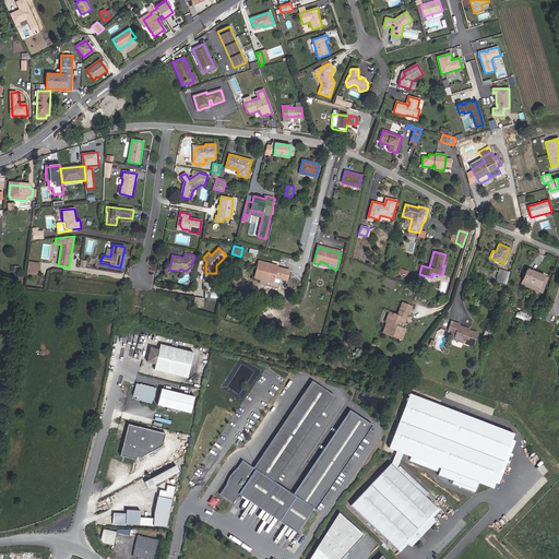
[(287,281),(289,271),(277,269),(273,268),(273,269),(271,269),(272,264),(259,261),(254,277),(273,283),(275,277),(287,281)]
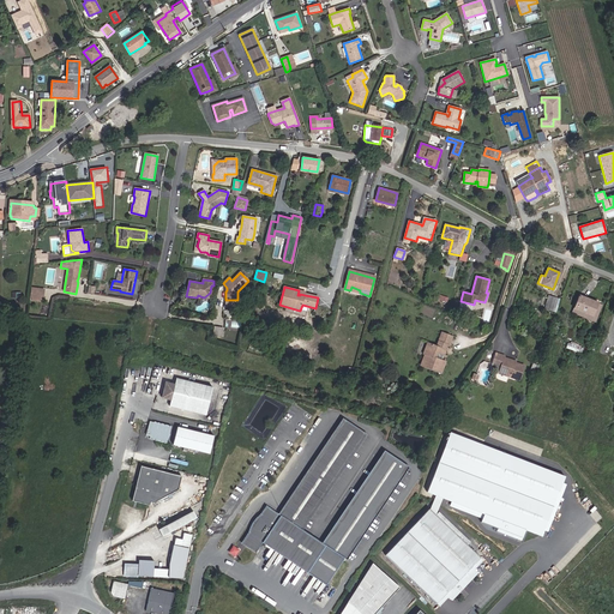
[(549,295),(545,308),(553,311),(557,298),(549,295)]
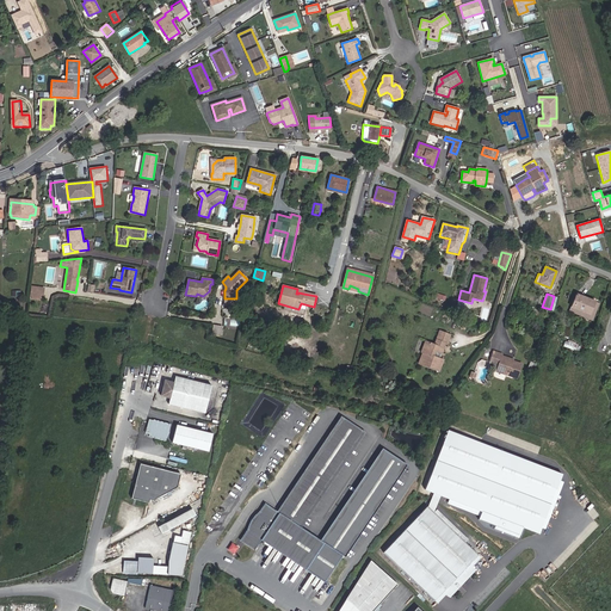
[(590,314),(594,301),(576,294),(572,307),(578,309),(590,314)]
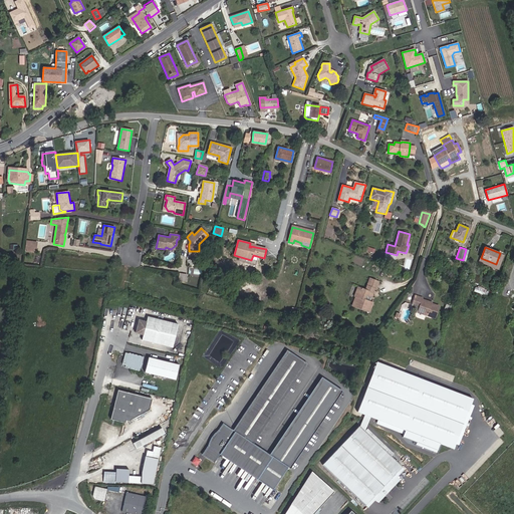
[(396,261),(397,255),(386,252),(383,258),(396,261)]
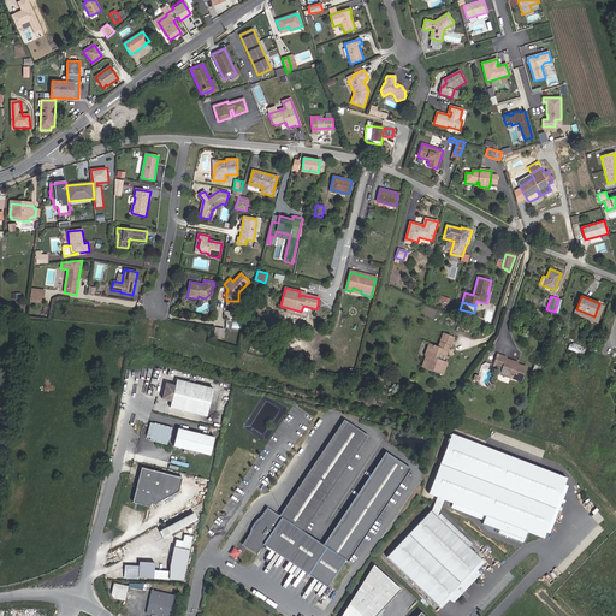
[(597,323),(604,306),(599,303),(594,317),(582,312),(581,317),(597,323)]
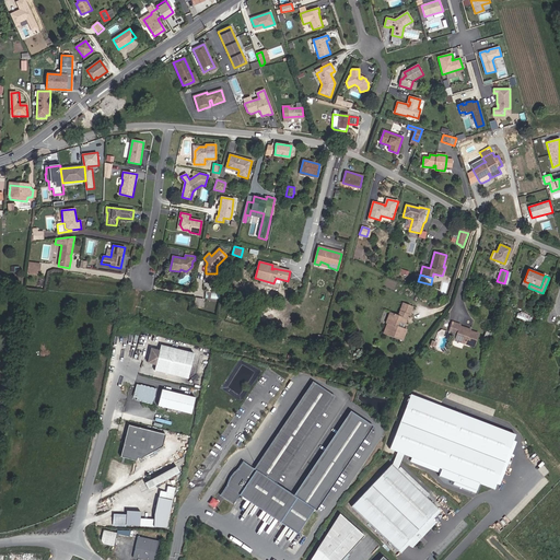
[(403,340),(406,330),(403,329),(397,327),(399,321),(405,324),(408,315),(409,315),(412,307),(403,303),(398,316),(389,313),(386,323),(387,323),(384,333),(403,340)]
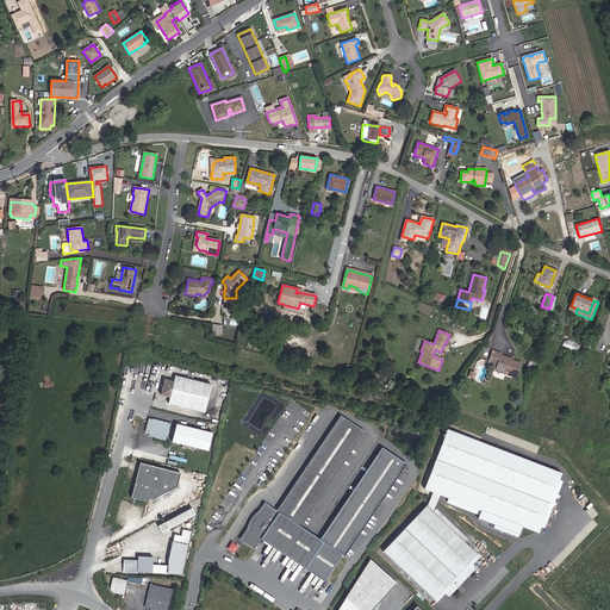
[(565,340),(564,346),(577,350),(579,343),(565,340)]
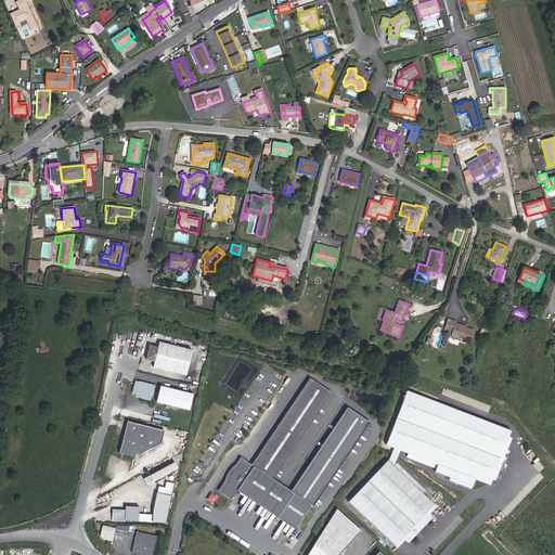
[(469,344),(474,331),(465,327),(465,330),(460,327),(461,326),(461,325),(456,323),(456,322),(448,319),(444,328),(453,331),(452,332),(451,337),(469,344)]
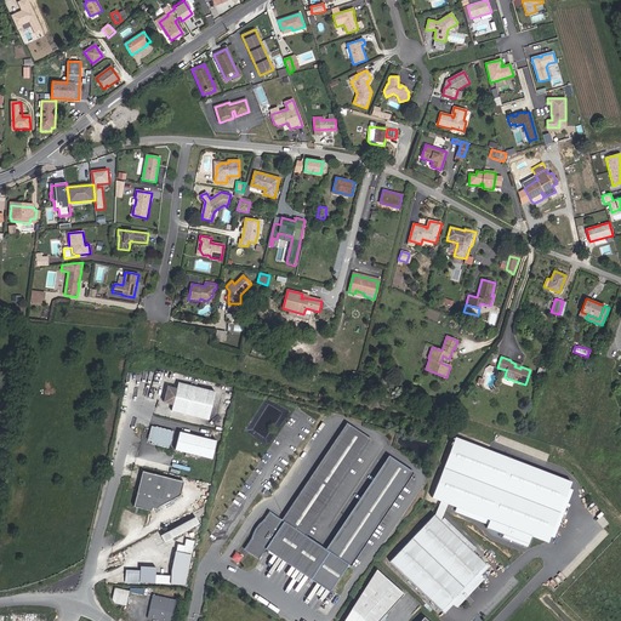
[(208,420),(215,392),(178,382),(176,389),(170,387),(166,388),(164,400),(166,403),(172,404),(171,411),(208,420)]
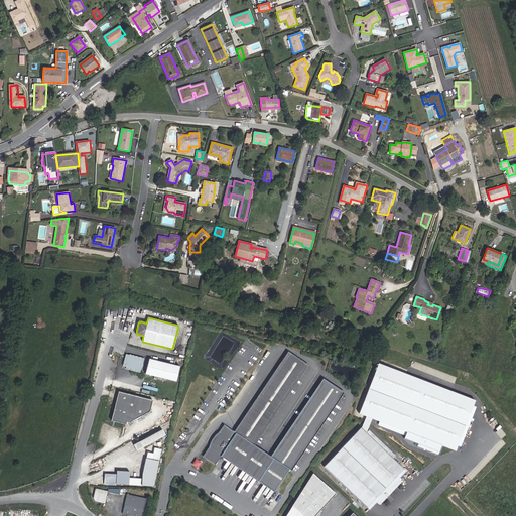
[(140,373),(143,358),(129,355),(125,354),(123,365),(126,366),(125,369),(140,373)]
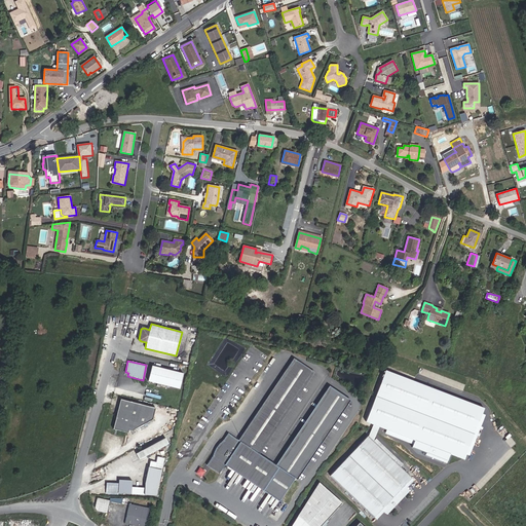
[(277,466),(257,452),(311,372),(295,361),(240,441),(228,433),(219,447),(220,448),(219,450),(218,449),(207,465),(219,474),(226,462),(229,464),(232,467),(231,470),(278,501),(347,400),(330,388),(277,466)]
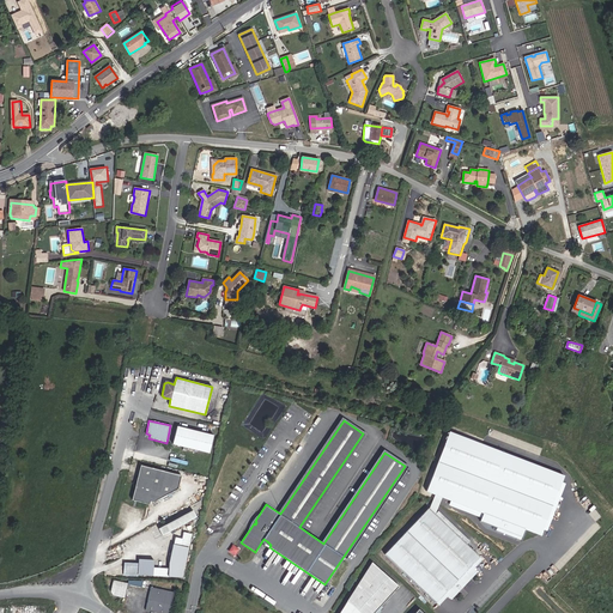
[(208,454),(213,435),(177,426),(173,444),(208,454)]
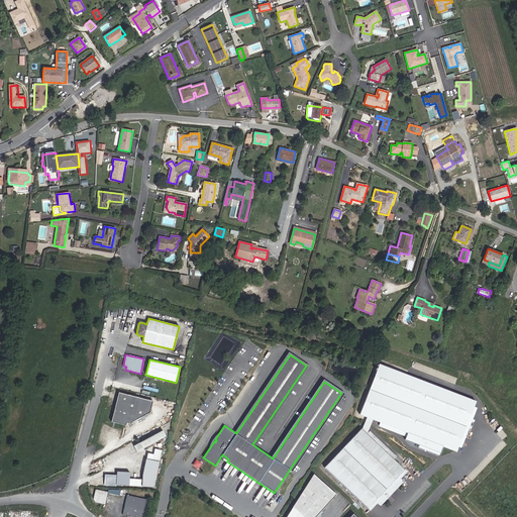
[(477,402),(380,365),(360,415),(381,423),(379,426),(403,435),(404,432),(409,433),(406,439),(420,445),(419,448),(440,456),(444,447),(458,452),(477,402)]
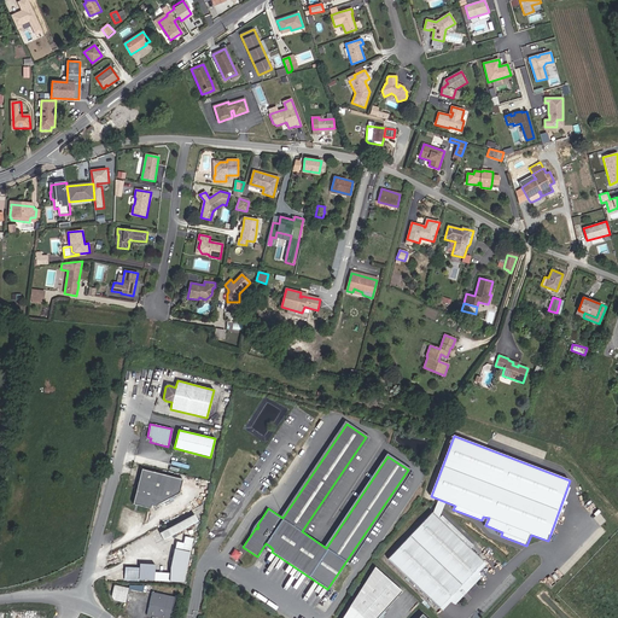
[(179,493),(182,479),(141,468),(133,505),(150,508),(151,506),(155,506),(179,493)]
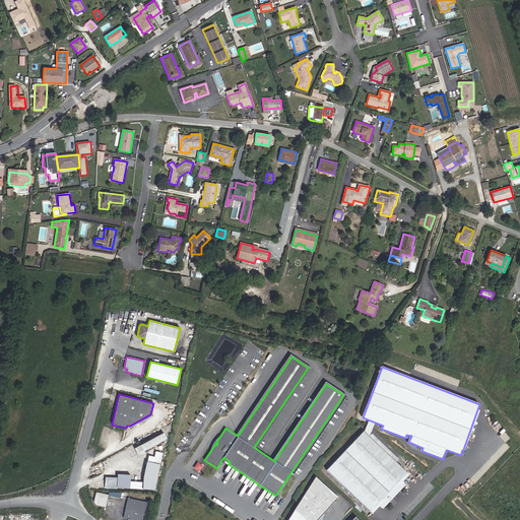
[(276,419),(281,423),(294,402),(289,399),(276,419)]
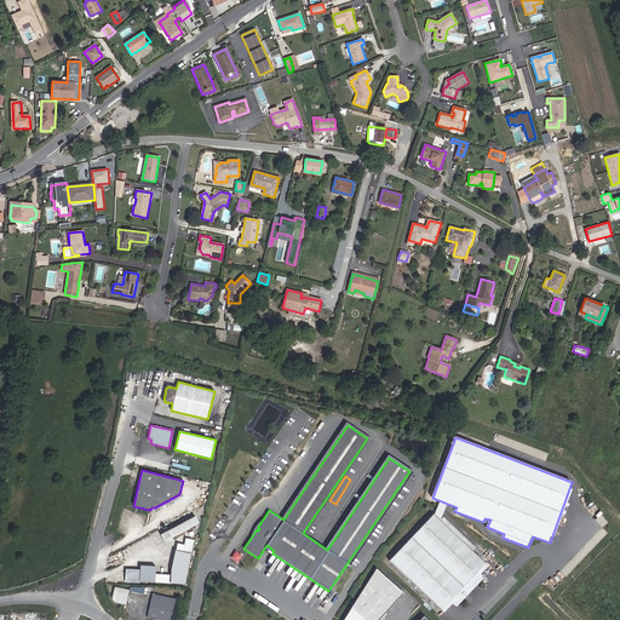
[(440,520),(434,514),(389,561),(441,610),(448,602),(452,603),(455,606),(482,579),(480,574),(477,570),(486,563),(472,551),(440,520)]
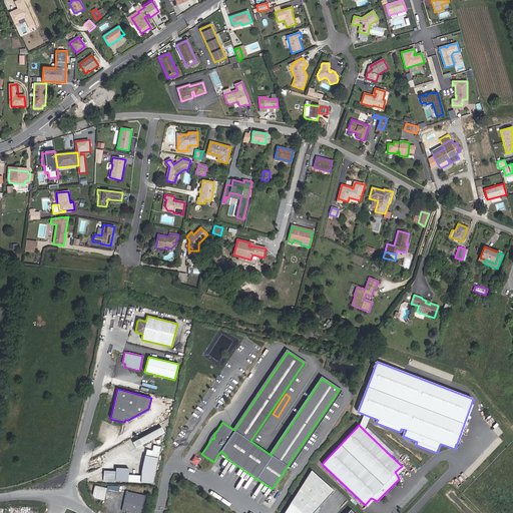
[(136,448),(164,432),(161,427),(132,443),(136,448)]
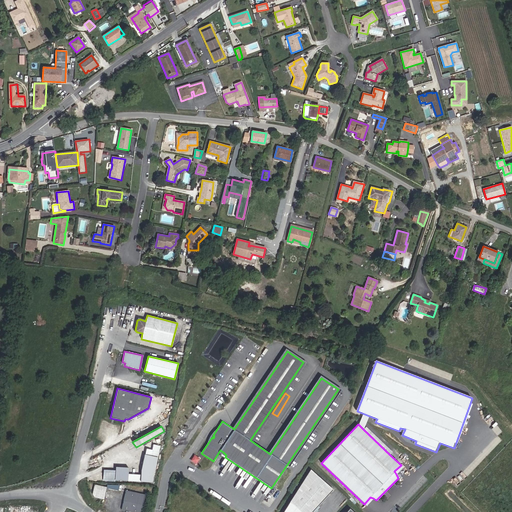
[(392,452),(366,427),(363,429),(390,455),(392,452)]
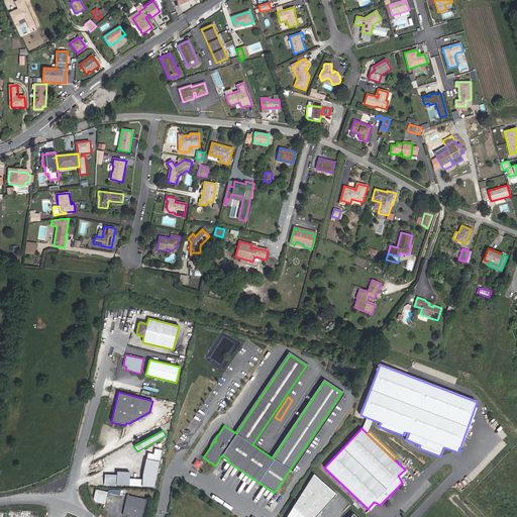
[(152,487),(162,450),(154,448),(152,460),(145,458),(142,475),(142,480),(129,479),(129,472),(116,472),(116,478),(104,477),(104,484),(152,487)]
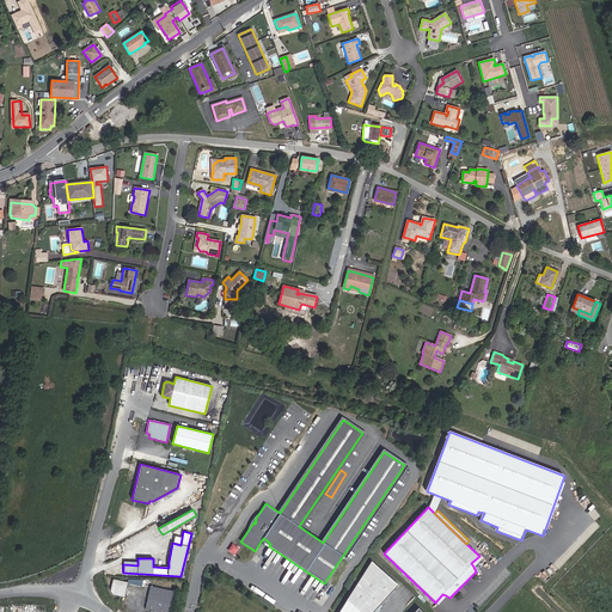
[(236,554),(239,548),(232,543),(228,550),(236,554)]
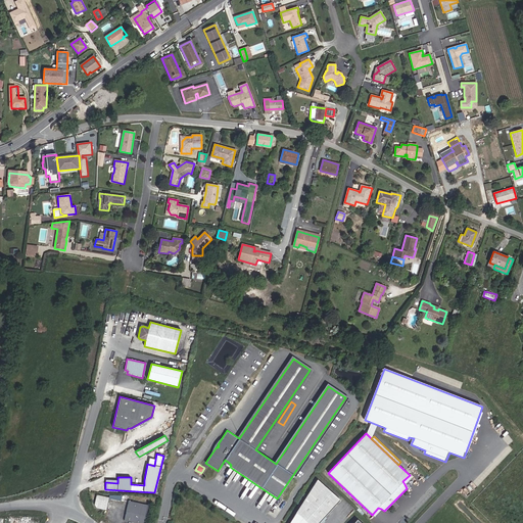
[(405,484),(412,477),(410,475),(402,481),(405,484)]
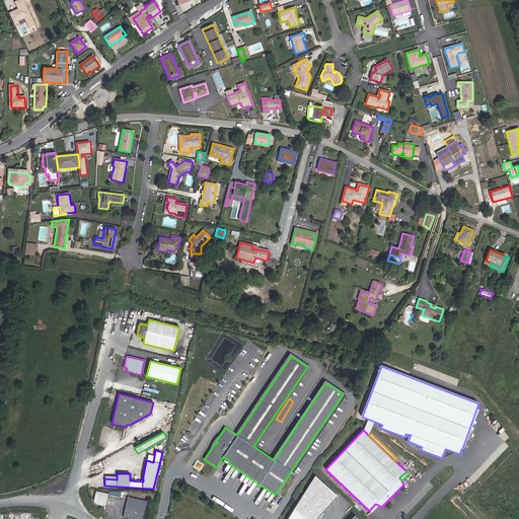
[(316,518),(338,496),(314,475),(287,518),(316,518)]
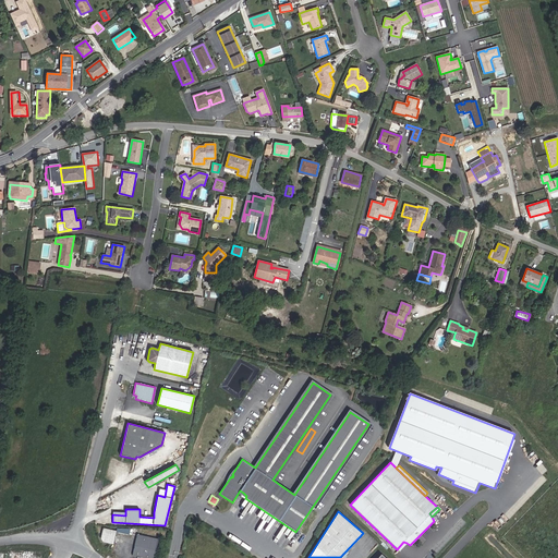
[(113,544),(116,532),(129,535),(130,529),(117,529),(116,531),(102,528),(100,538),(102,542),(113,544)]
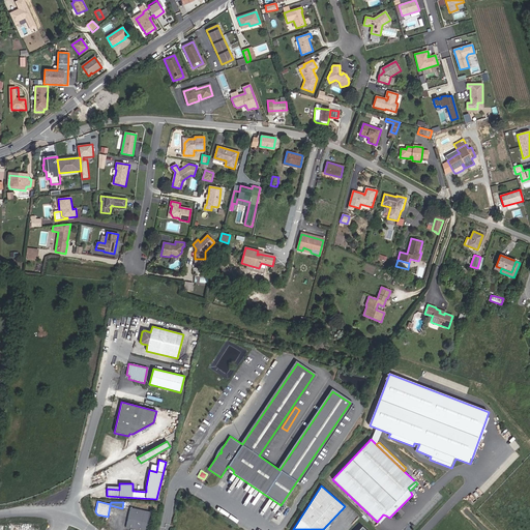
[(136,529),(146,529),(150,512),(130,507),(125,528),(129,529),(130,529),(133,529),(134,529),(136,529)]
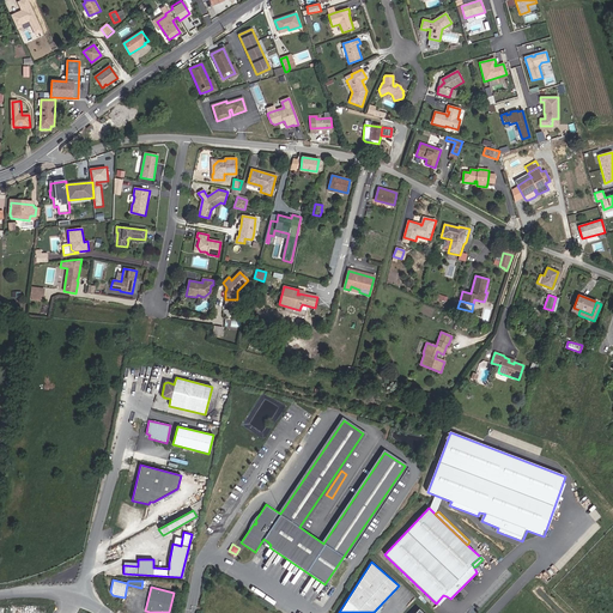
[(438,606),(447,596),(443,595),(436,604),(438,606)]
